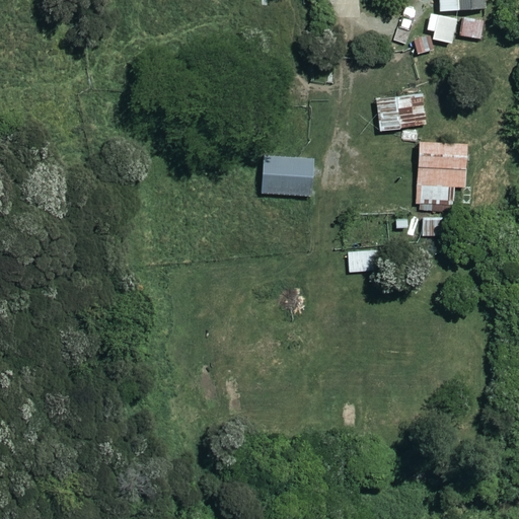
[(439,0),(440,9),(486,8),(486,0),(439,0)]
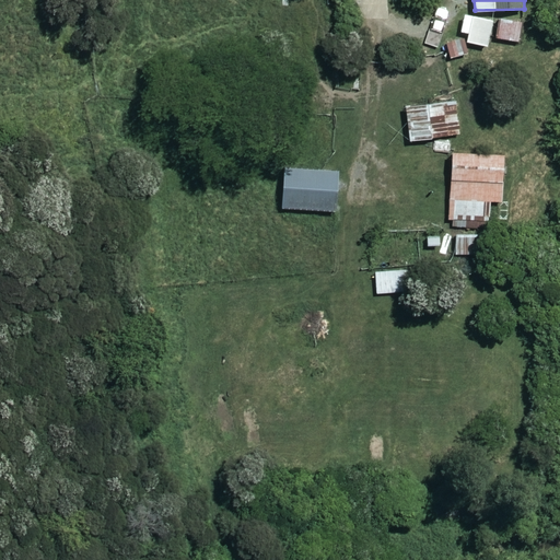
[(490,47),(494,21),(464,15),(462,30),(469,32),(467,43),(490,47)]
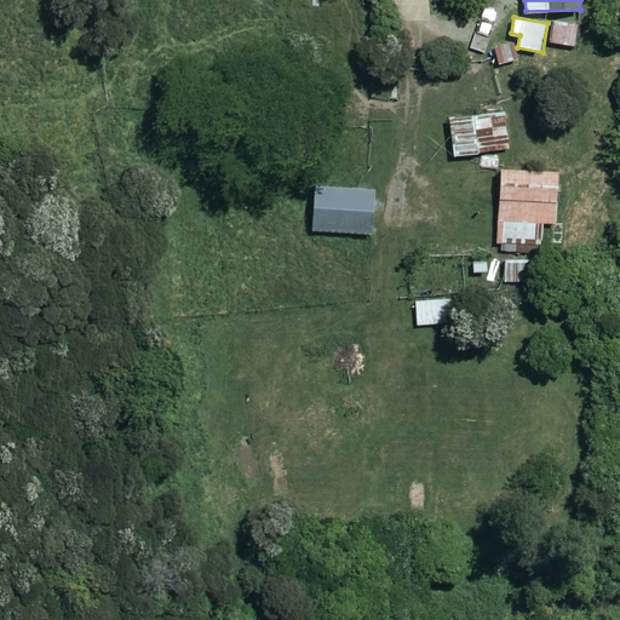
[(581,19),(555,18),(554,49),(580,50),(581,19)]
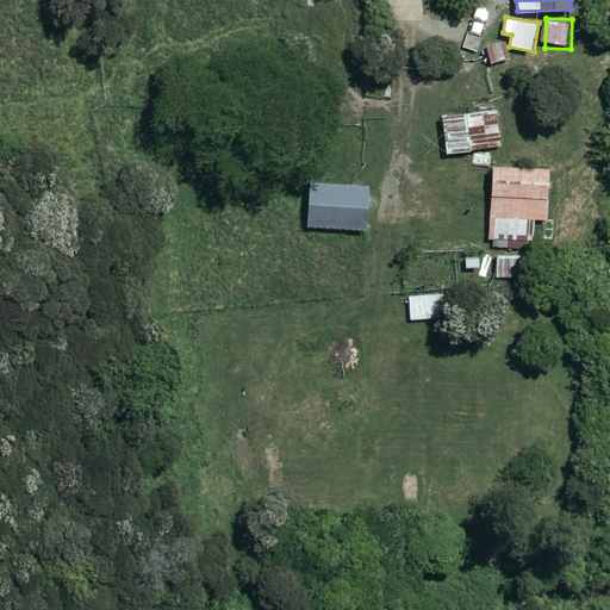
[(502,145),(497,109),(442,117),(447,154),(502,145)]
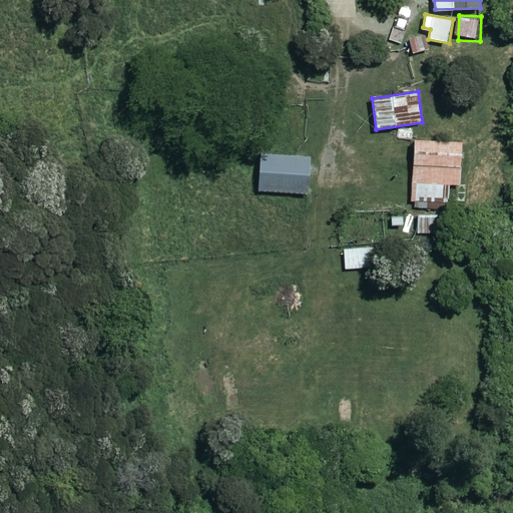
[(462,142),(414,140),(412,204),(444,205),(445,183),(460,184),(462,142)]
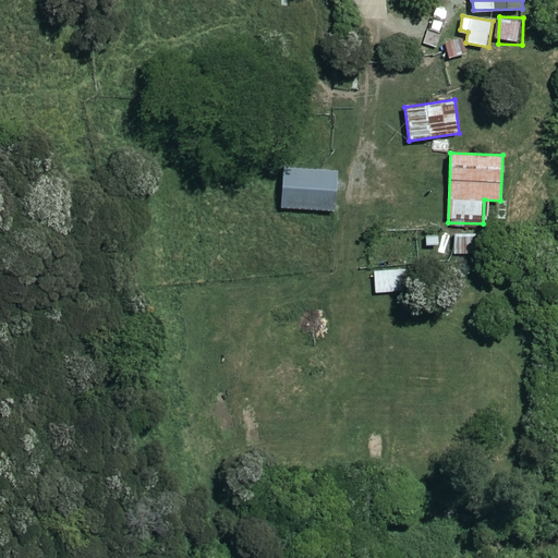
[(337,171),(282,169),(281,208),(336,209),(337,171)]
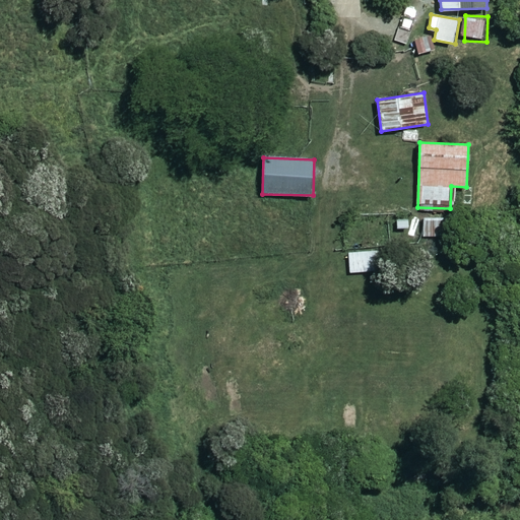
[(380,251),(349,253),(350,272),(381,270),(380,251)]
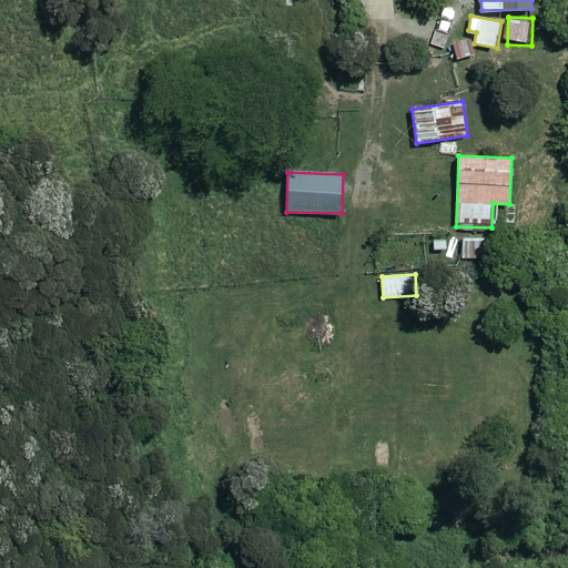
All buildings are outlined.
